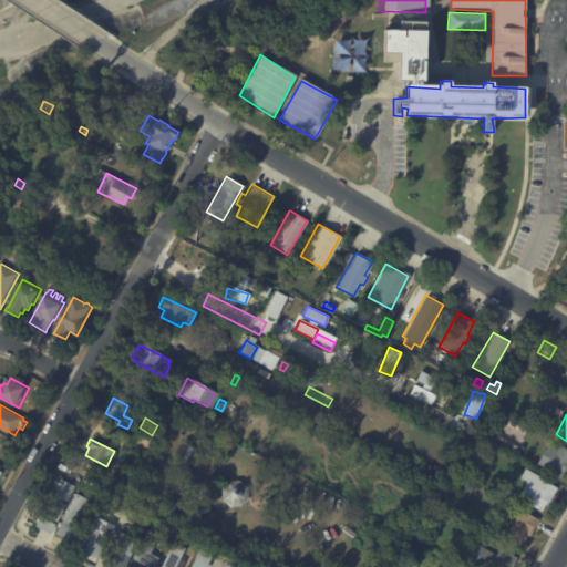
[(566,466),(565,471),(563,470),(559,476),(536,463),(546,444),(555,450),(558,444),(566,449),(566,466)]
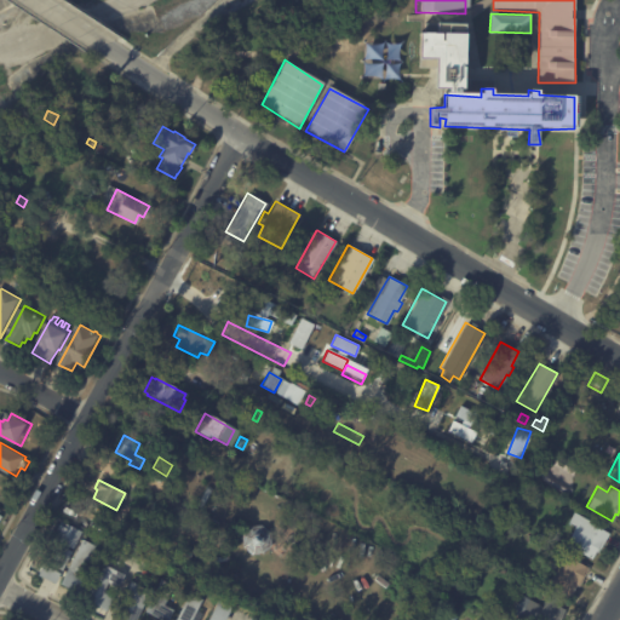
[(191,509),(201,493),(207,495),(211,488),(213,489),(214,488),(219,491),(218,492),(227,497),(220,507),(213,503),(211,506),(212,507),(210,512),(212,515),(210,520),(191,509)]
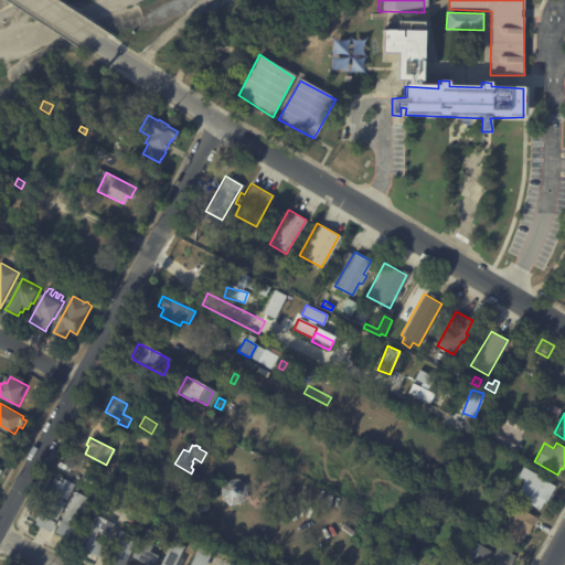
[(472,454),(479,457),(475,462),(469,459),(472,454)]
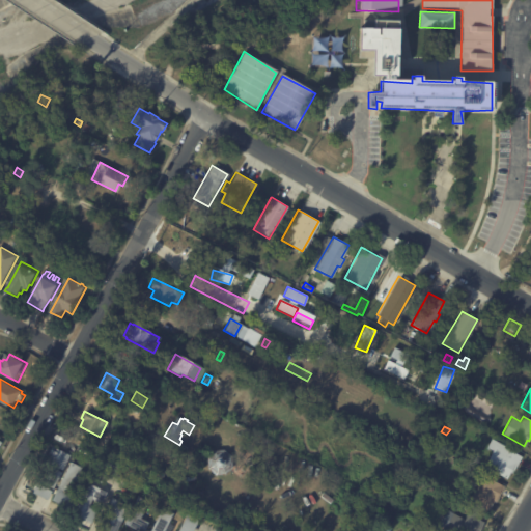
[(521,457),(511,473),(510,472),(506,478),(483,465),(493,450),(486,446),(492,438),(507,447),(507,448),(522,456),(521,457)]
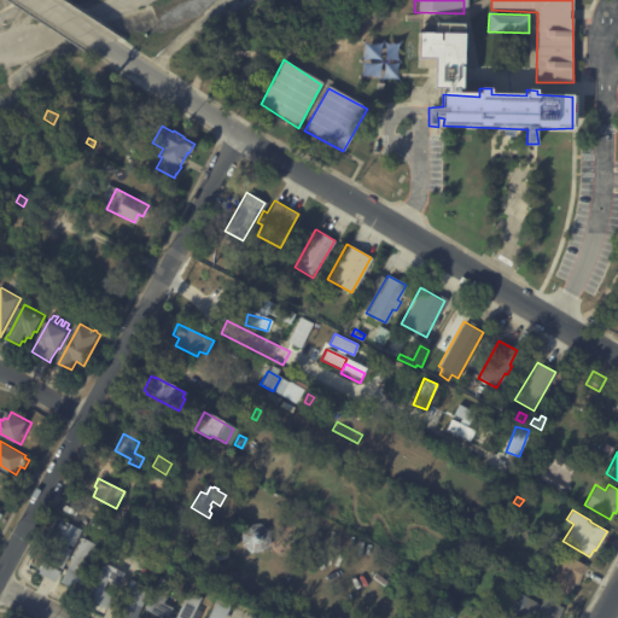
[(75,513),(94,522),(92,526),(73,517),(75,513)]
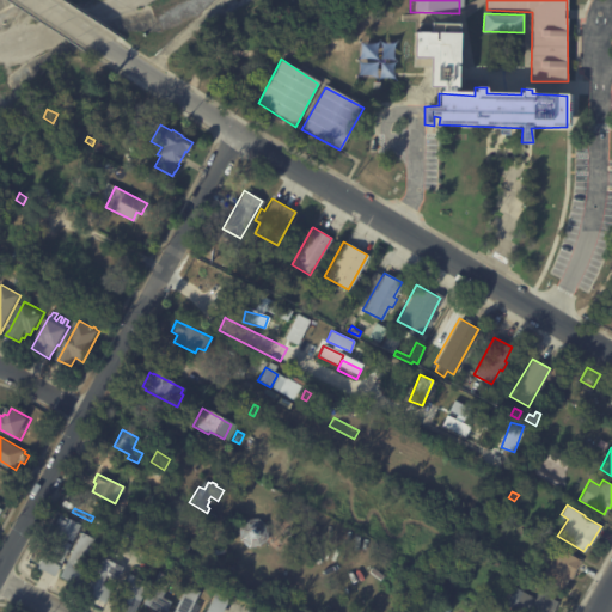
[(61,562),(60,563),(49,558),(59,538),(53,534),(57,524),(55,522),(56,518),(60,515),(80,525),(72,542),(67,540),(66,543),(69,544),(61,562)]
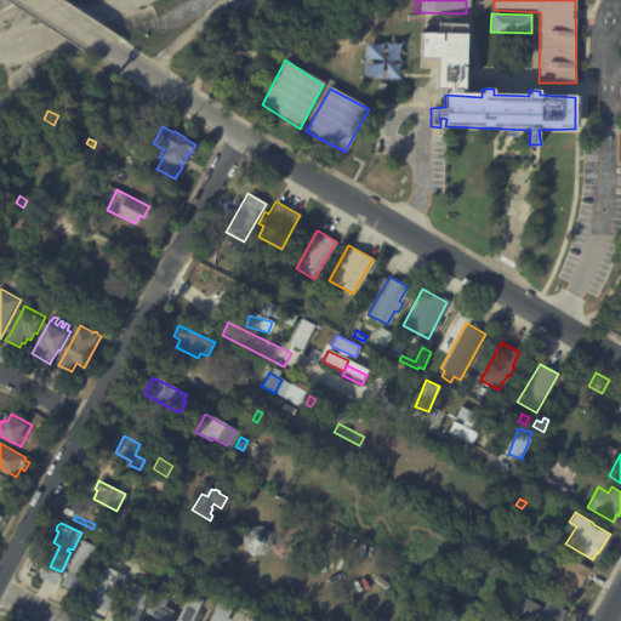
[(291,547),(286,542),(291,536),(297,541),(292,548),(291,547)]
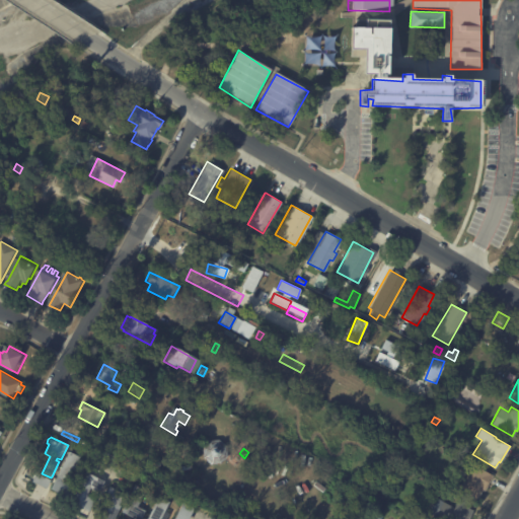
[(49,489),(68,451),(78,456),(67,480),(75,485),(68,498),(49,489)]
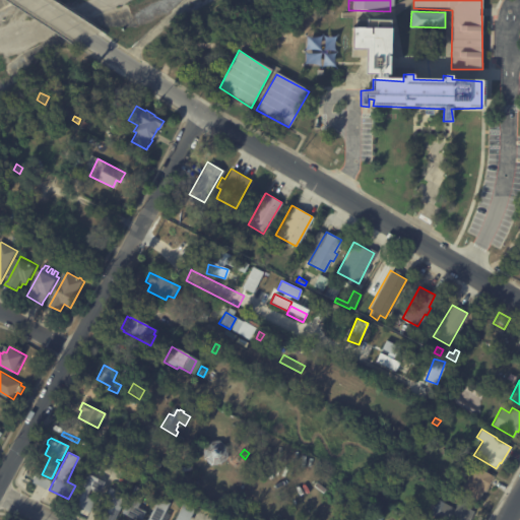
[(104,464),(99,473),(88,468),(92,459),(104,464)]
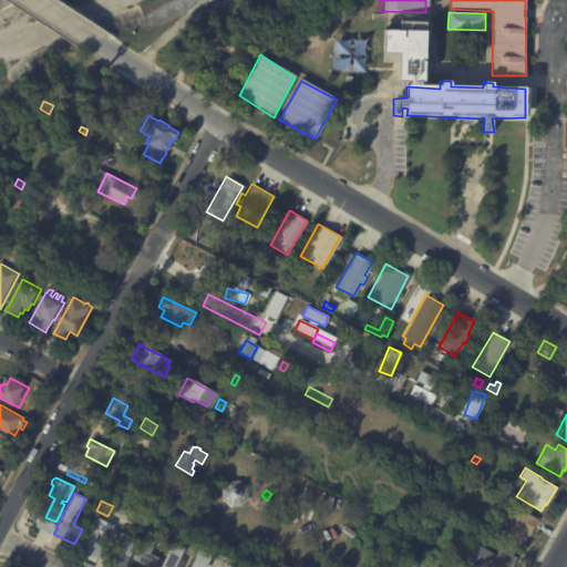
[(536,521),(519,549),(498,537),(517,507),(537,519),(536,521)]
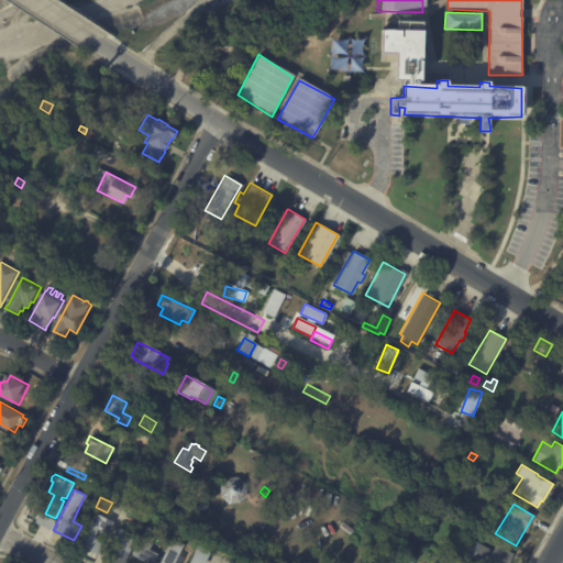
[(52,519),(47,529),(32,521),(36,512),(52,519)]
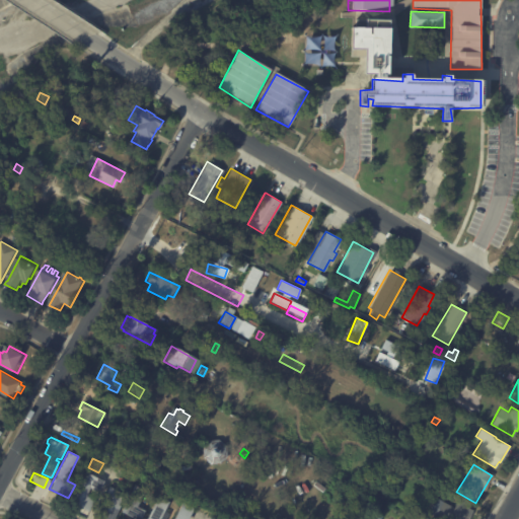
[(99,490),(98,492),(90,488),(86,497),(94,501),(88,511),(70,503),(85,472),(103,482),(99,490)]
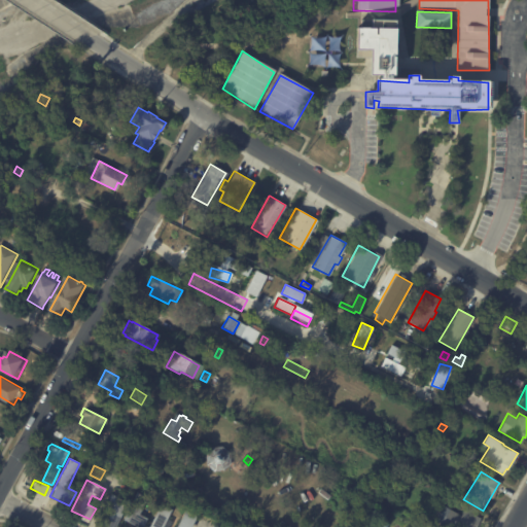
[(141,525),(140,526),(135,526),(120,519),(134,492),(145,497),(137,514),(145,518),(141,525)]
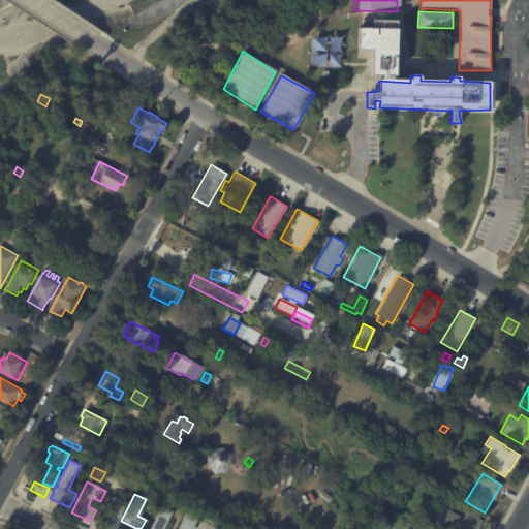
[(111,496),(126,504),(113,528),(105,528),(101,527),(111,509),(103,505),(109,495),(111,496)]
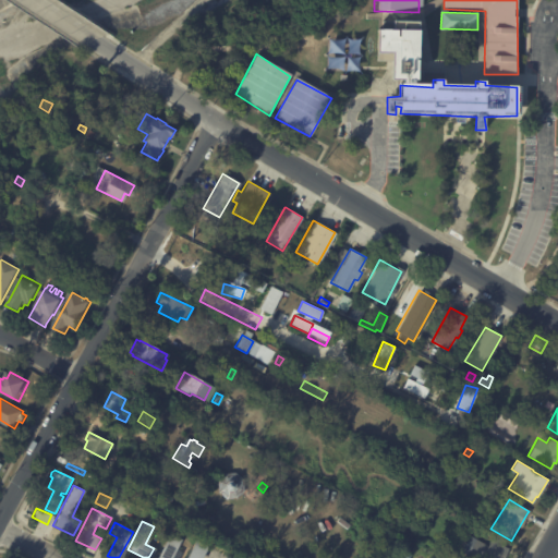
[(218,531),(231,543),(229,546),(211,531),(214,528),(218,531)]
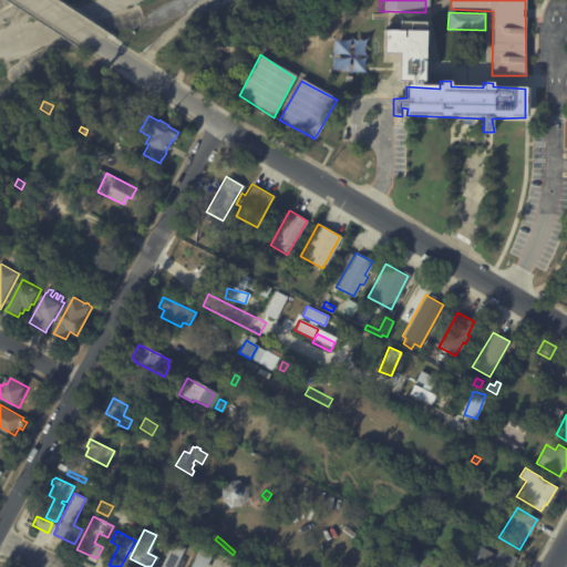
[(181,558),(176,566),(161,566),(174,543),(185,549),(181,558)]
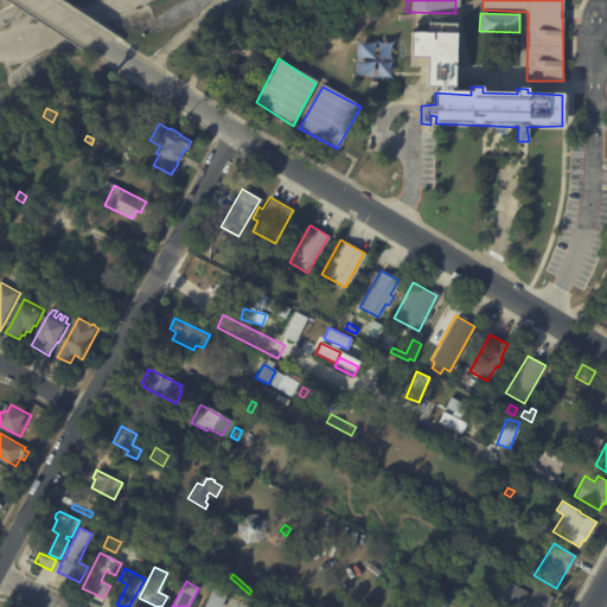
[(553,598),(547,606),(518,606),(508,601),(516,586),(529,594),(534,586),(553,598)]
